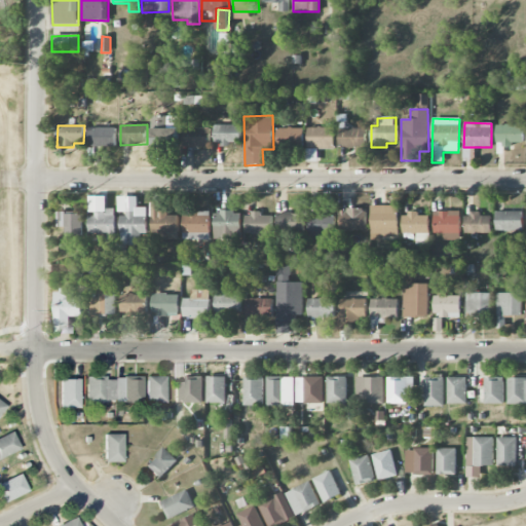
[(214,145),(229,145),(229,143),(240,143),(240,125),(214,126),(214,145)]
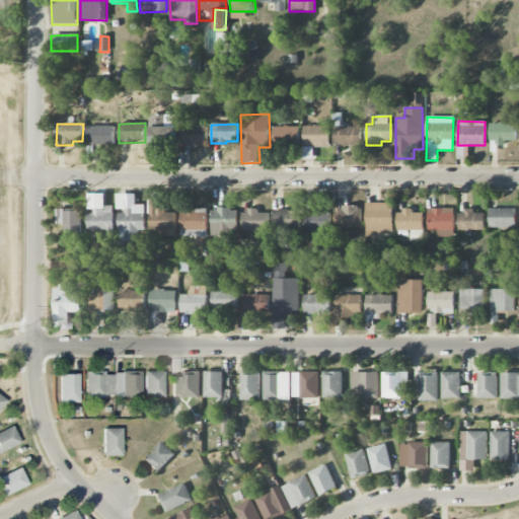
[(489,124),(490,144),(505,143),(505,141),(516,141),(515,124),(489,124)]
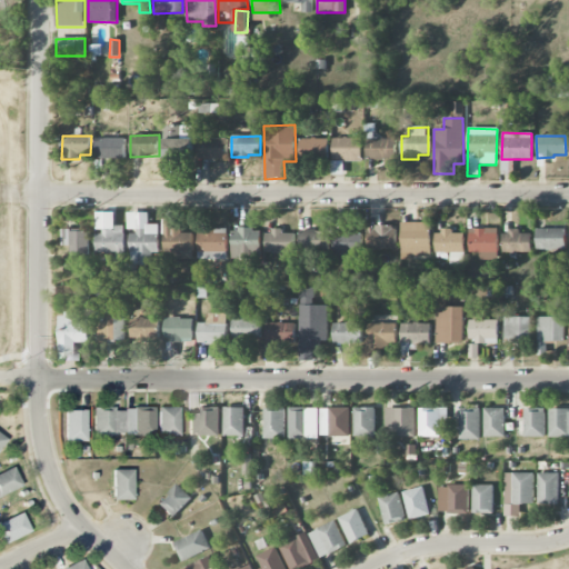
[(125,159),(125,139),(97,138),(97,159),(125,159)]
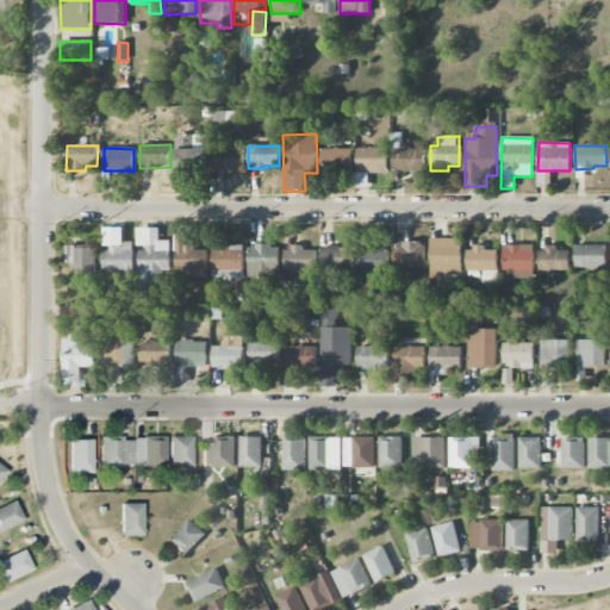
[(242,170),(243,149),(212,148),(211,170),(242,170)]
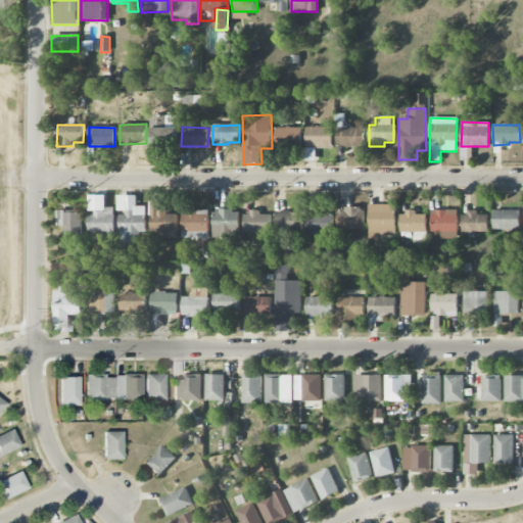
[(333,128),(306,127),(305,148),(332,148),(333,128)]
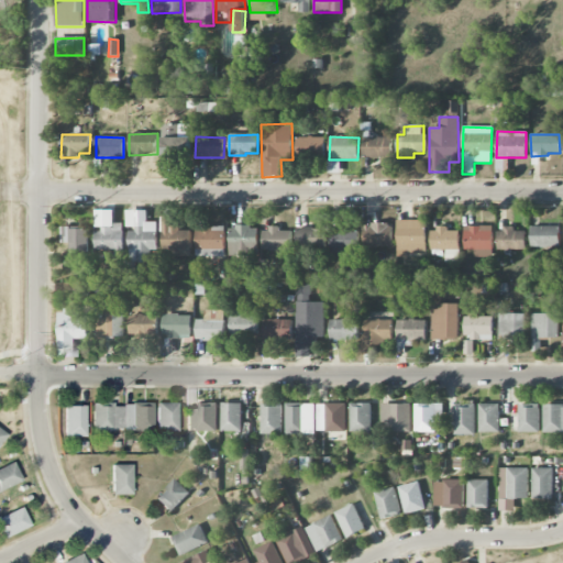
[(390,136),(363,138),(363,158),(392,157),(390,136)]
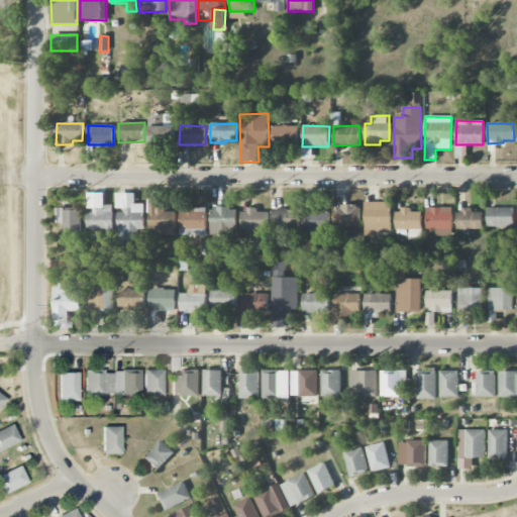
[(175,126),(148,127),(149,144),(175,143),(175,126)]
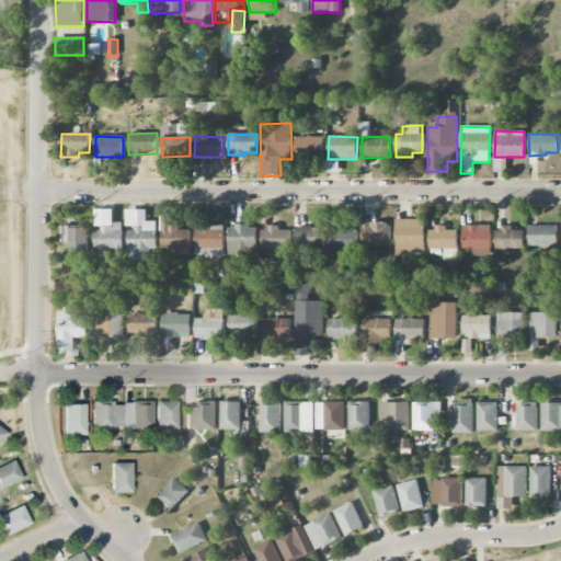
[(323,158),(323,138),(295,137),(294,158),(323,158)]
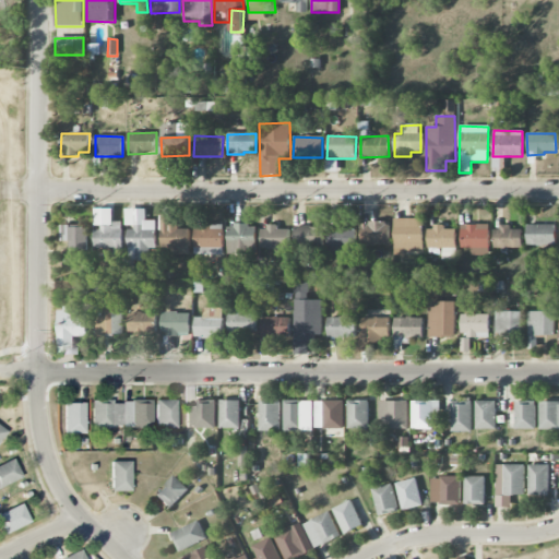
[(325,173),(339,173),(339,158),(325,158),(325,173)]
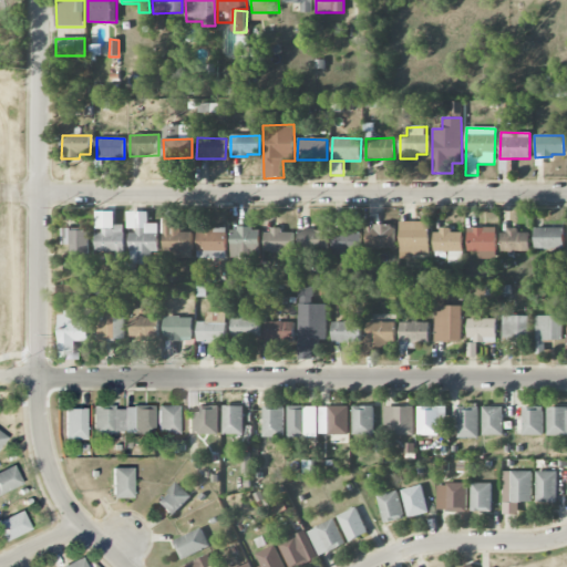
[(114,213),(96,212),(96,232),(95,253),(124,254),(125,226),(114,225),(114,213)]
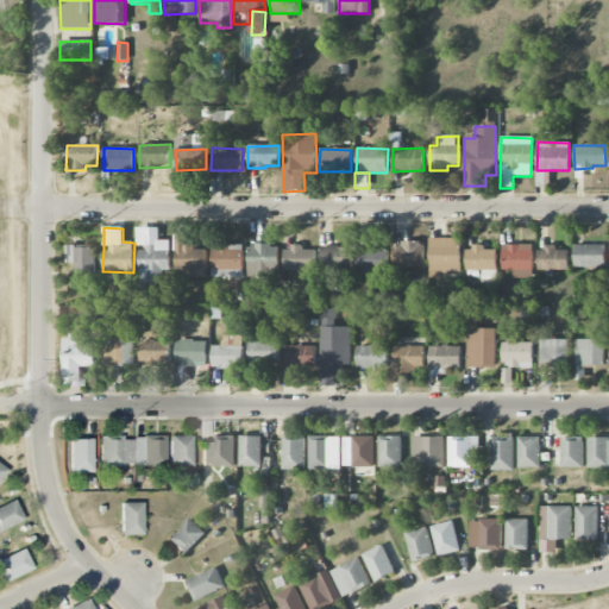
[(159,227),(137,227),(137,248),(139,248),(139,284),(163,284),(163,270),(170,270),(170,240),(158,240),(159,227)]
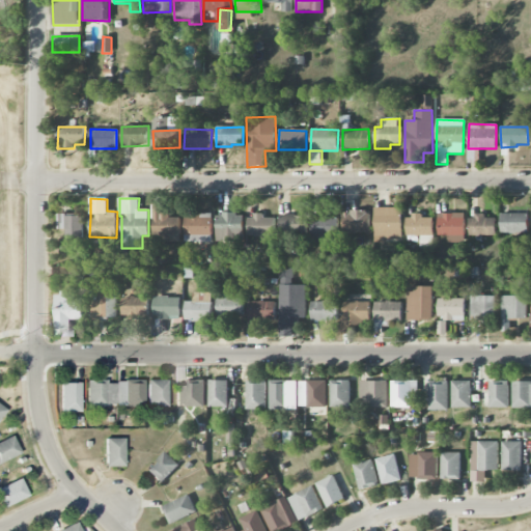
[(180,240),(179,217),(163,217),(162,204),(152,205),(152,240),(180,240)]
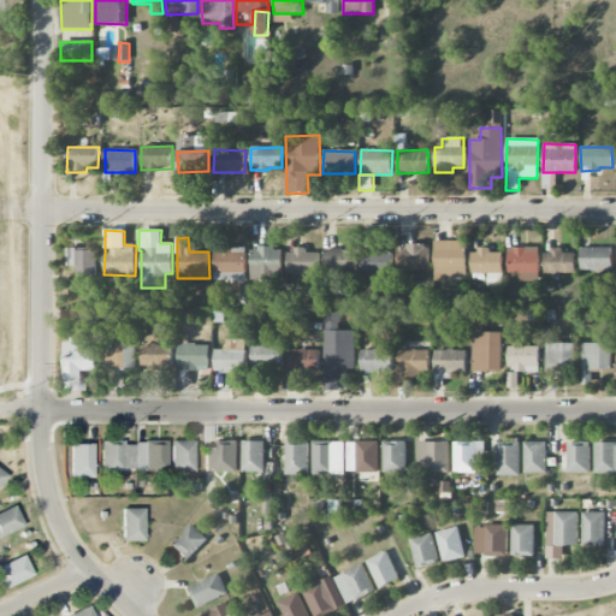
[(466,241),(434,241),(433,279),(466,279),(466,241)]
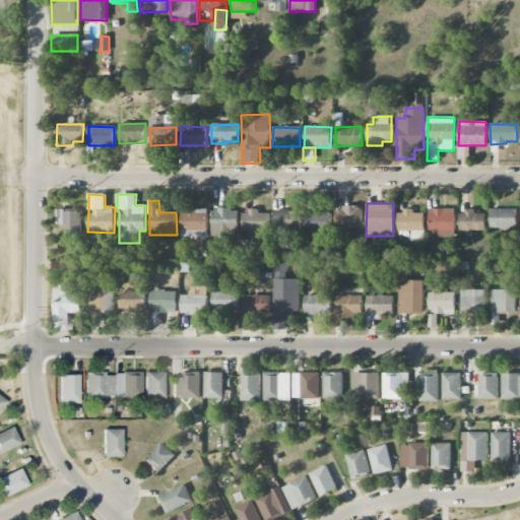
[(335,228),(362,228),(362,207),(336,207),(335,228)]
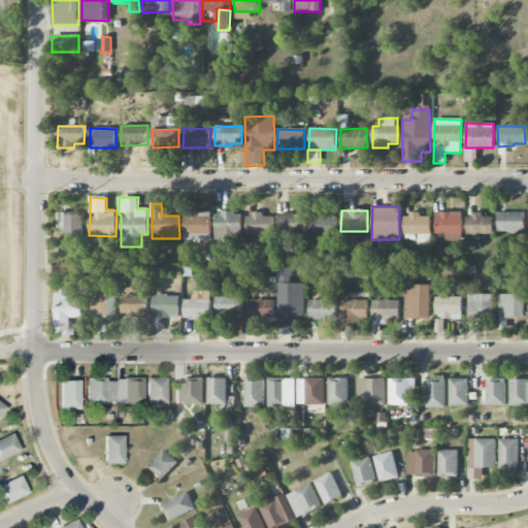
[(461,211),(434,212),(435,234),(462,233),(461,211)]
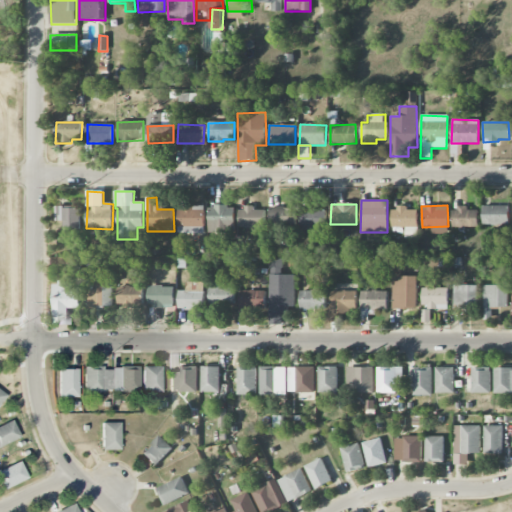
[(179,233),(204,234),(205,206),(180,206),(179,233)]
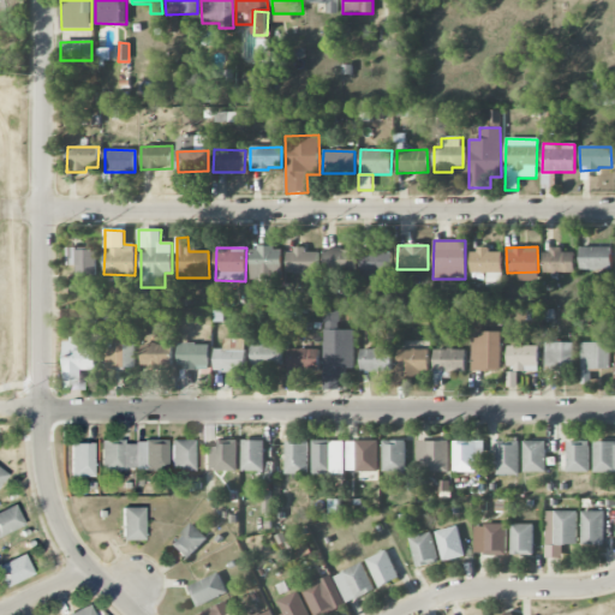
[(282,280),(282,249),(251,248),(250,279),(282,280)]
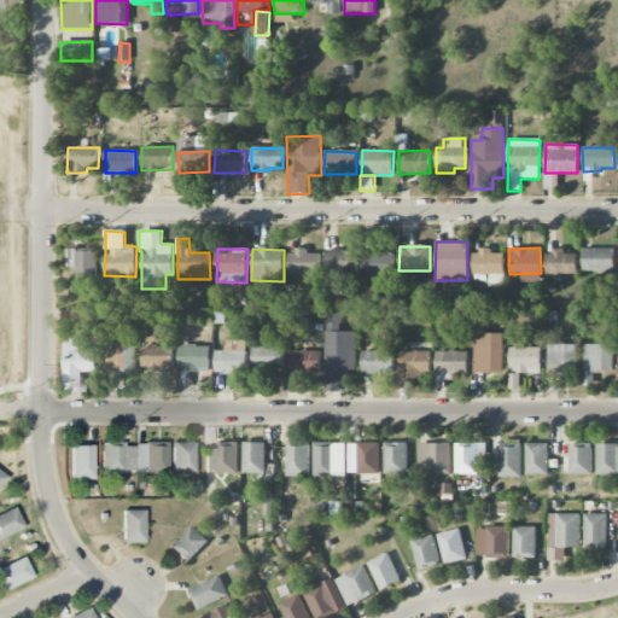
[(614,249),(582,249),(582,272),(613,272),(614,249)]
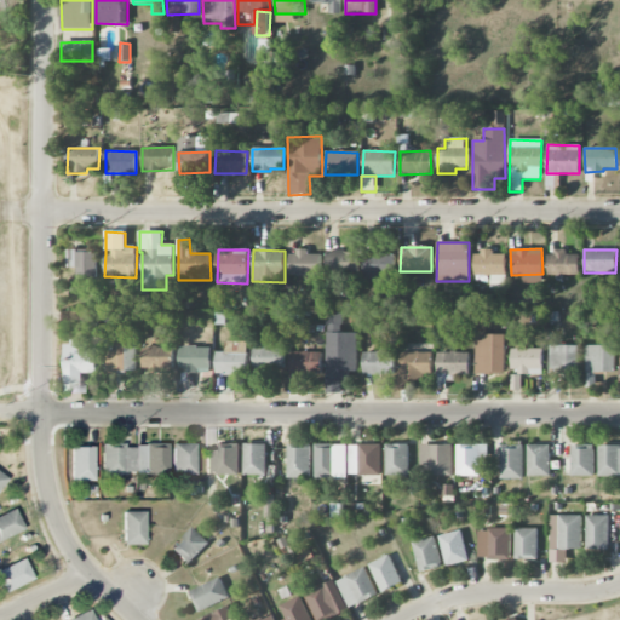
[(97,279),(96,251),(68,251),(68,268),(76,268),(78,280),(97,279)]
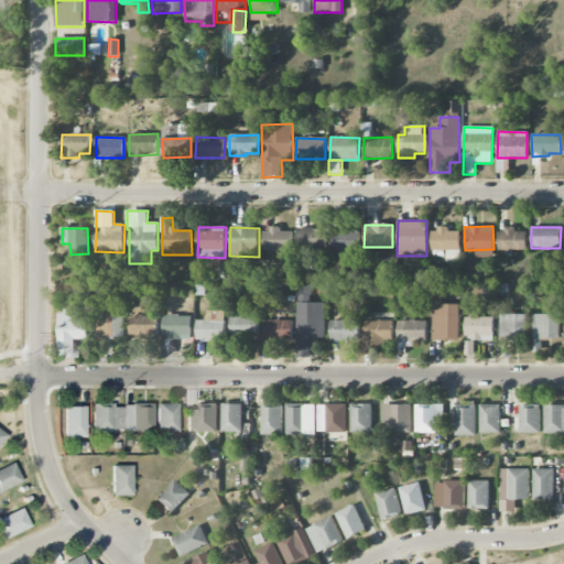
[(297,228),(296,248),(325,249),(326,229),(297,228)]
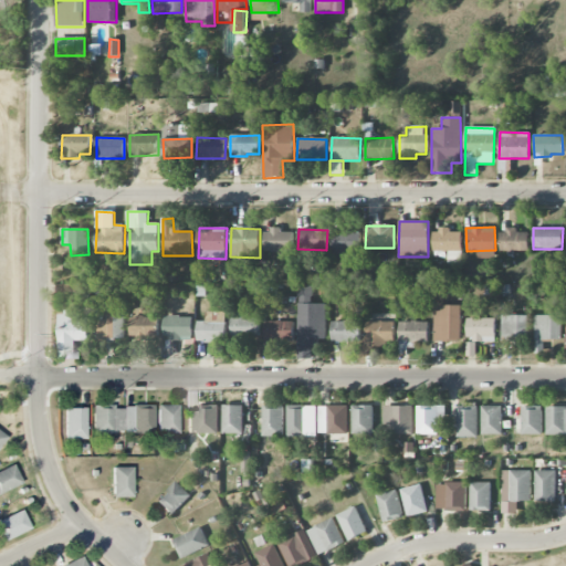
[(264,230),(264,252),(293,251),(293,232),(282,232),(282,230),(264,230)]
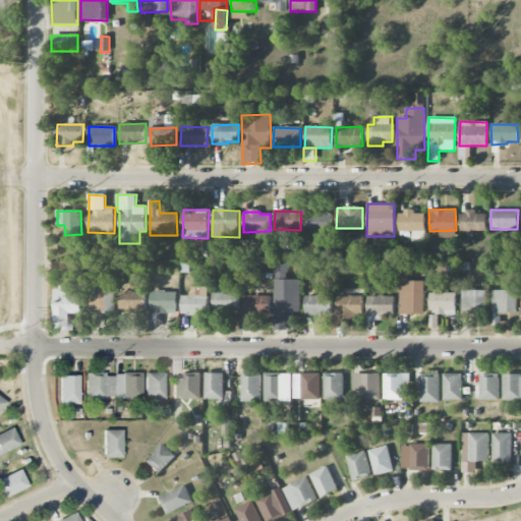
[(332,213),(305,212),(304,236),(332,237),(332,213)]
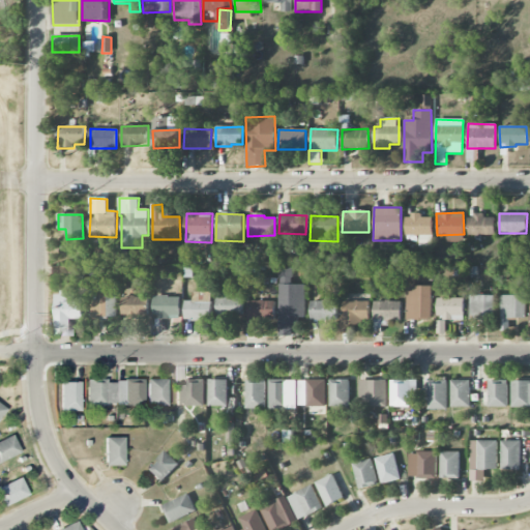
[(433,217),(421,218),(421,215),(405,215),(405,236),(419,235),(419,245),(430,245),(430,235),(433,235),(433,217)]
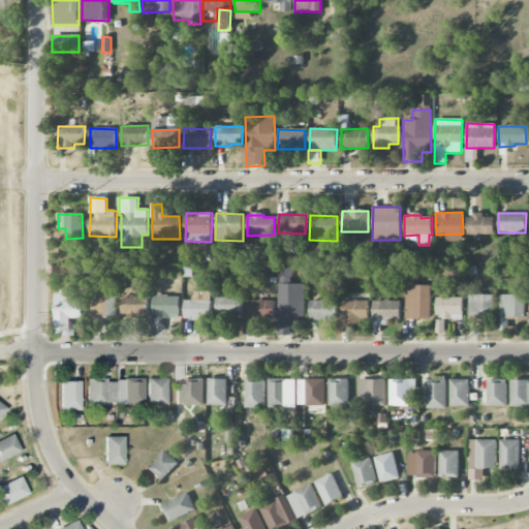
[(494,217),(483,217),(483,215),(467,215),(467,236),(494,235),(494,217)]
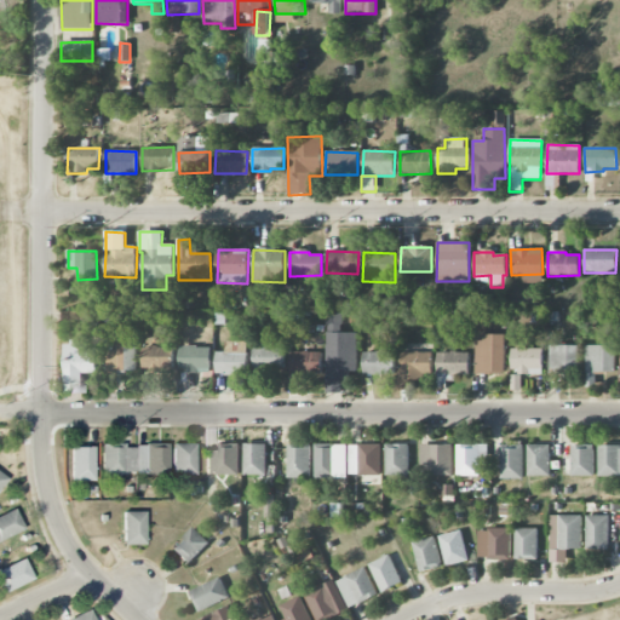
[(418,328),(432,327),(431,314),(417,315),(418,328)]
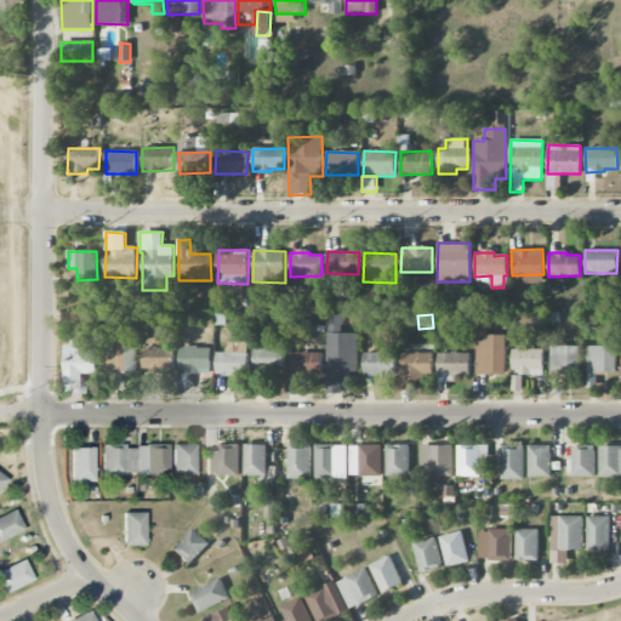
[(107,372),(135,372),(136,335),(117,335),(117,345),(108,345),(107,372)]
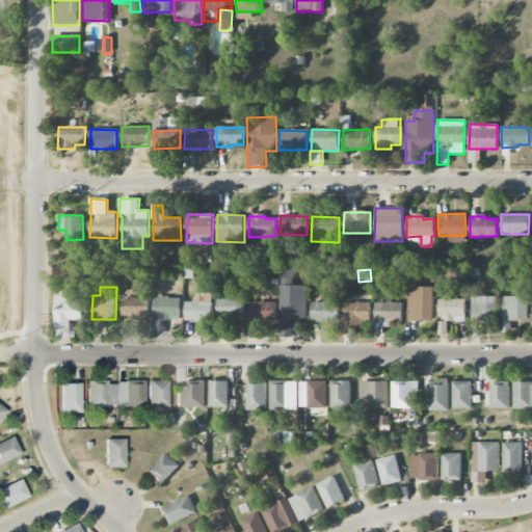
[(432,287),(408,288),(408,321),(432,321),(432,287)]
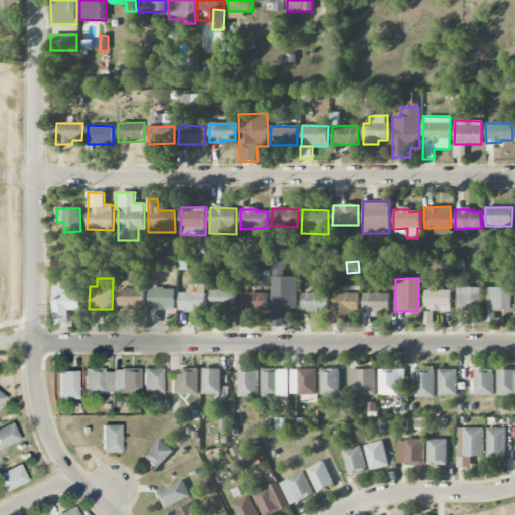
[(69,327),(68,311),(81,310),(80,287),(70,287),(70,284),(53,284),(54,327),(69,327)]
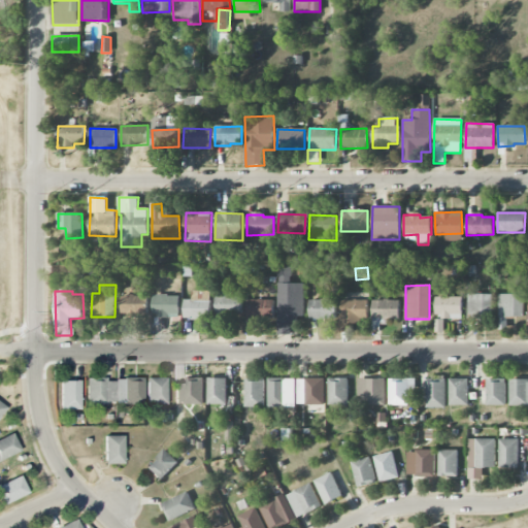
[(184,300),(184,319),(211,319),(210,291),(191,291),(191,300),(184,300)]
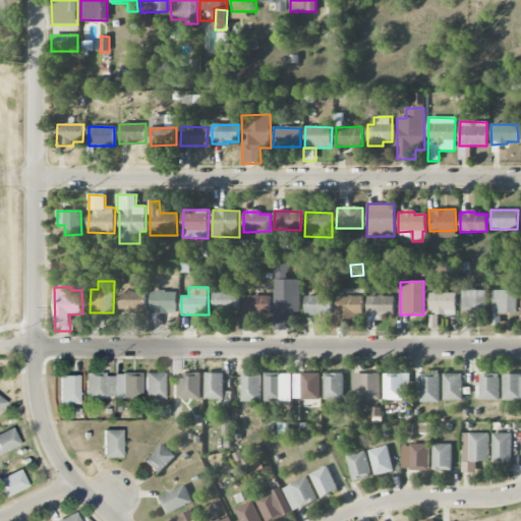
[(461,313),(485,314),(485,291),(462,290),(461,313)]
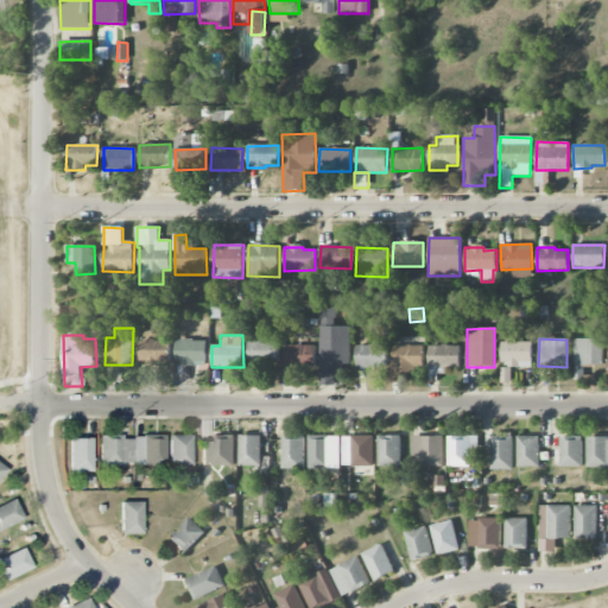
[(602,339),(574,340),(575,366),(603,366),(602,339)]
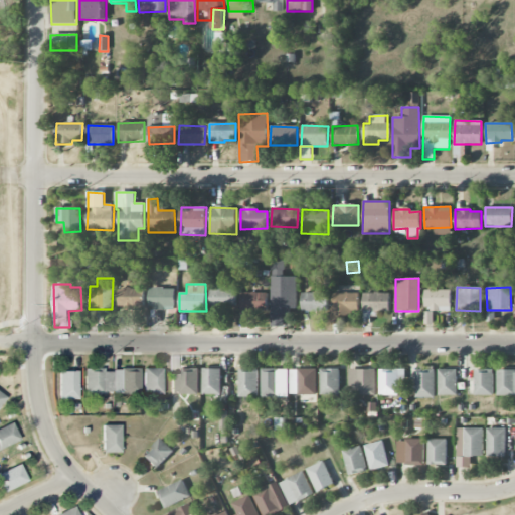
[(142,289),(118,289),(119,308),(142,307),(142,289)]
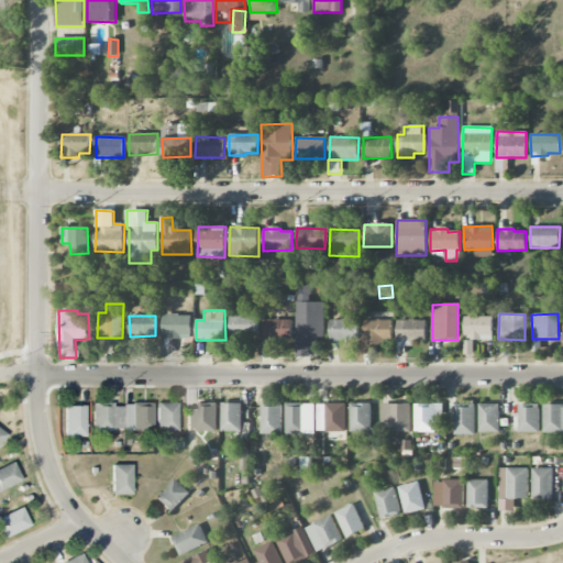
[(190,316),(162,316),(163,339),(191,338),(190,316)]
